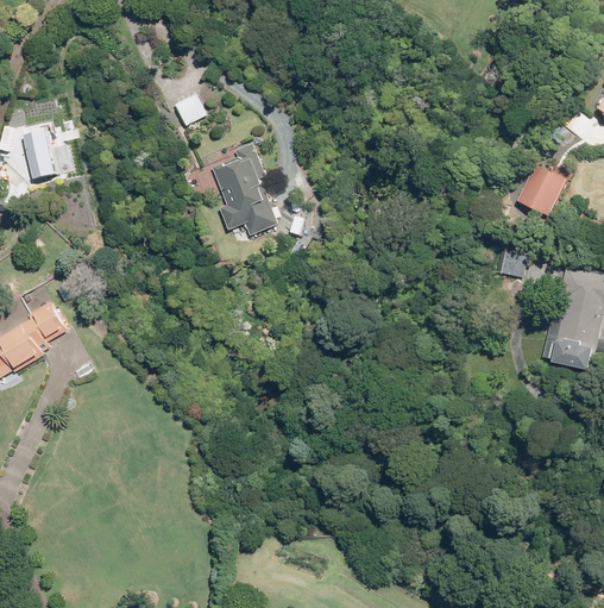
[(195,93),(174,104),(186,126),(207,116),(195,93)]
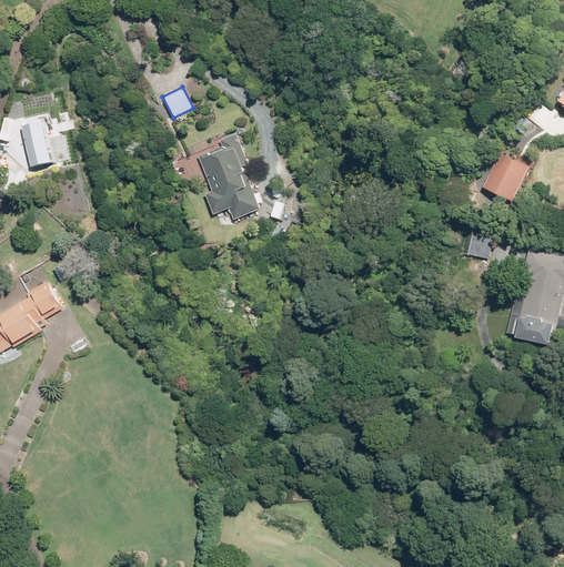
[(56,165),(47,117),(32,119),(31,117),(19,119),(20,122),(7,124),(7,128),(19,125),(24,158),(23,159),(26,172),(28,171),(29,174),(43,171),(43,168),(56,165)]
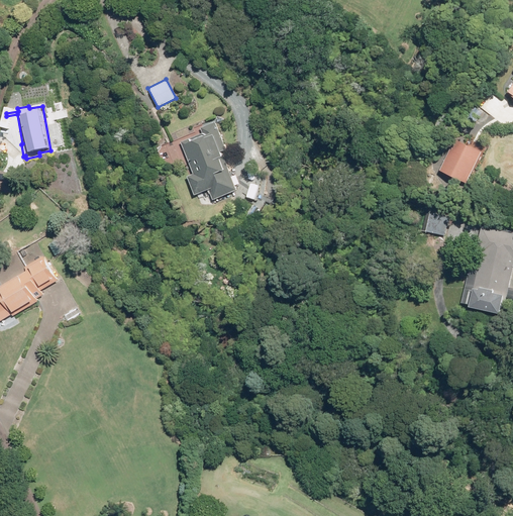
[(225,149),(213,120),(198,127),(200,132),(178,141),(192,173),(186,175),(194,195),(206,190),(211,200),(235,189),(221,158),(223,157),(221,150),(225,149)]
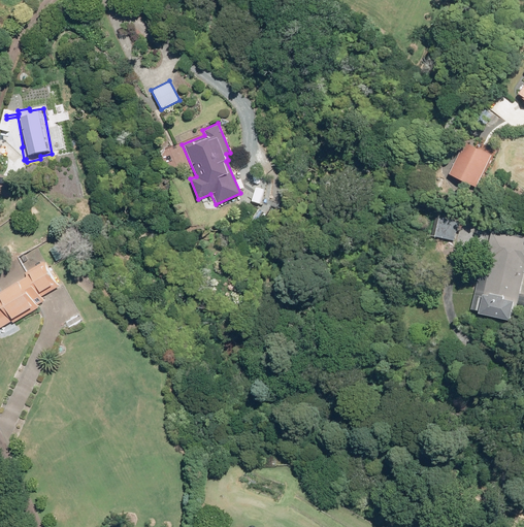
[(473,146),(463,141),(448,172),(476,187),(495,149),(477,140),(473,146)]
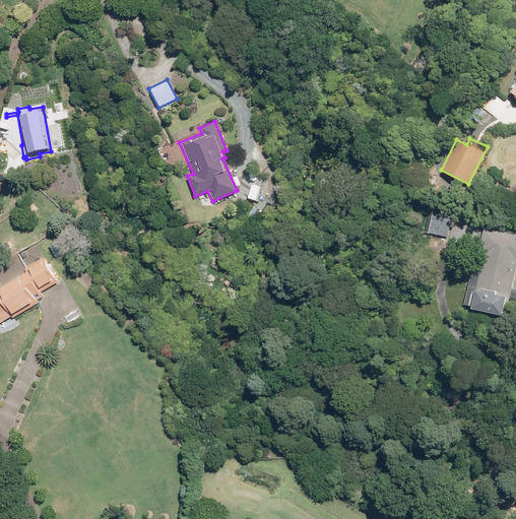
[(484,250),(479,270),(470,268),(465,293),(473,294),(470,308),(505,315),(515,263),(515,262),(515,234),(482,228),(478,249),(484,250)]
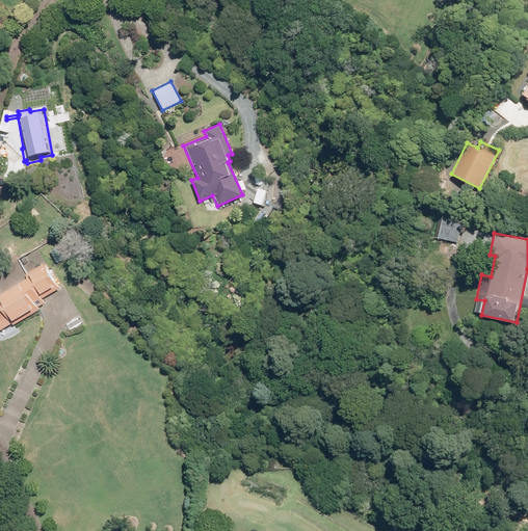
[(0,328),(10,322),(11,325),(38,310),(37,307),(44,302),(41,298),(59,288),(44,262),(23,274),(25,279),(0,293),(0,328)]
